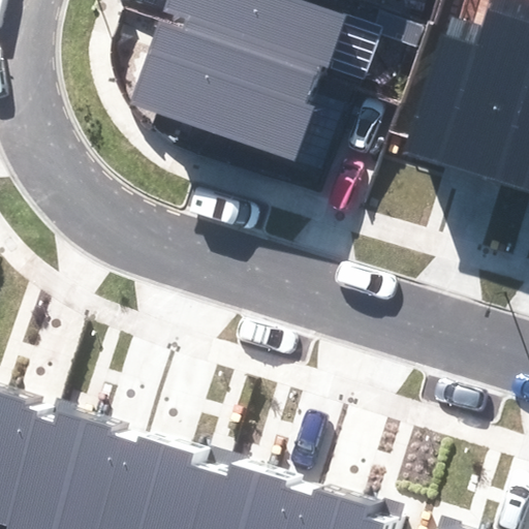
[(302,0),(167,0),(160,22),(315,76),(319,65),(328,68),(346,16),(302,0)]
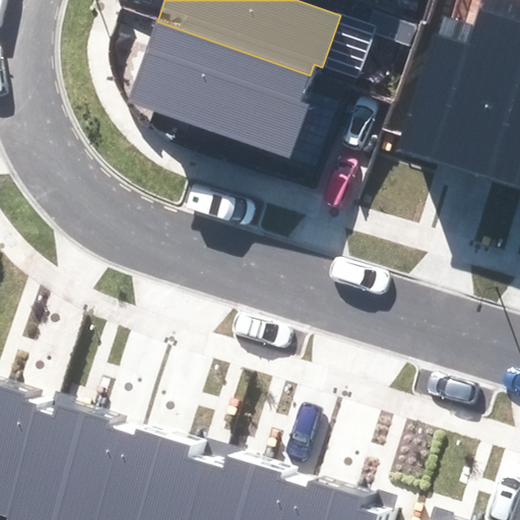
[(519,81),(519,0),(483,0),(474,27),(445,17),(400,148),(488,178),(519,81)]
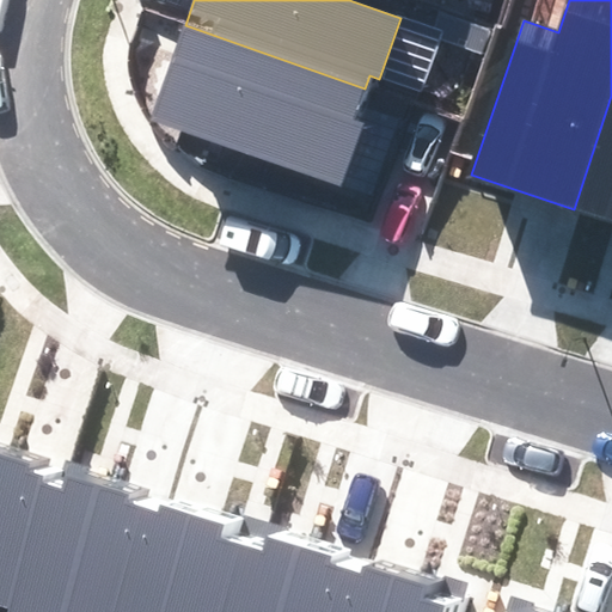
[(152,118),(343,187),(366,121),(354,117),(365,89),(185,25),(152,118)]
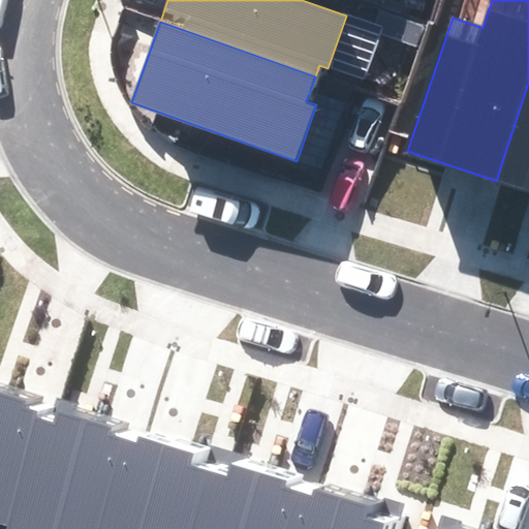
[(528,192),(528,83),(496,181),(528,192)]
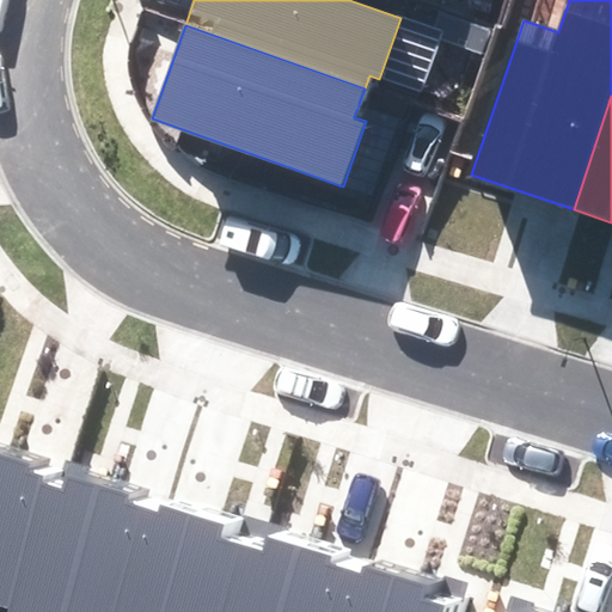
[(0,606),(7,610),(49,477),(28,471),(32,454),(0,444),(0,606)]
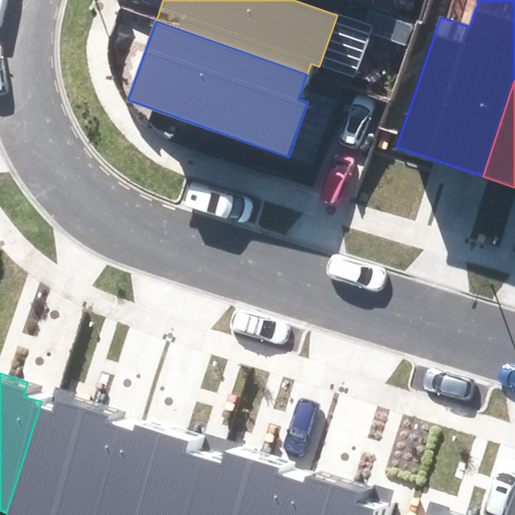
[(104,514),(131,427),(110,421),(114,407),(60,391),(56,406),(41,401),(6,513),(5,514),(104,514)]
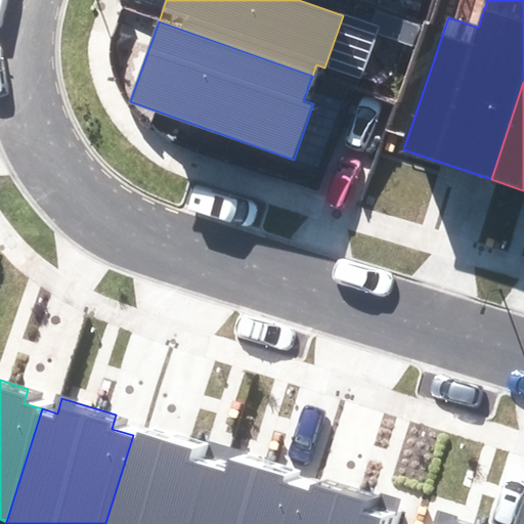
[(199,523),(219,462),(202,456),(206,442),(136,422),(133,435),(105,523),(199,523)]
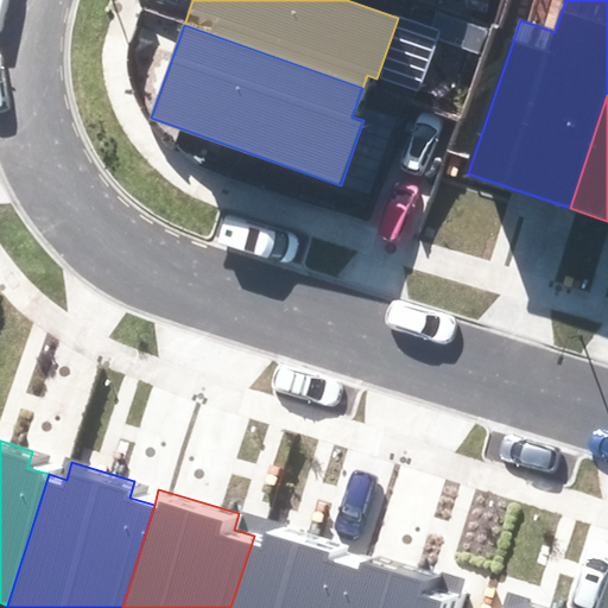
[(335,607),(352,555),(341,552),(343,546),(266,524),(261,538),(254,536),(230,607),(335,607)]
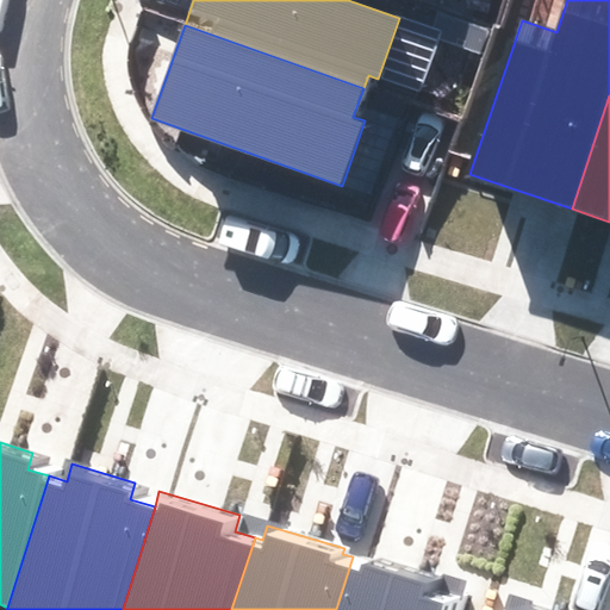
[(448,609),(453,596),(424,587),(428,574),(366,555),(365,560),(353,556),(336,609),(448,609)]
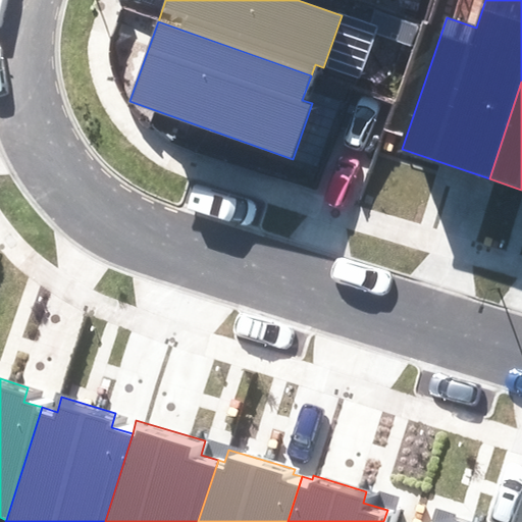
All buildings are outlined.
